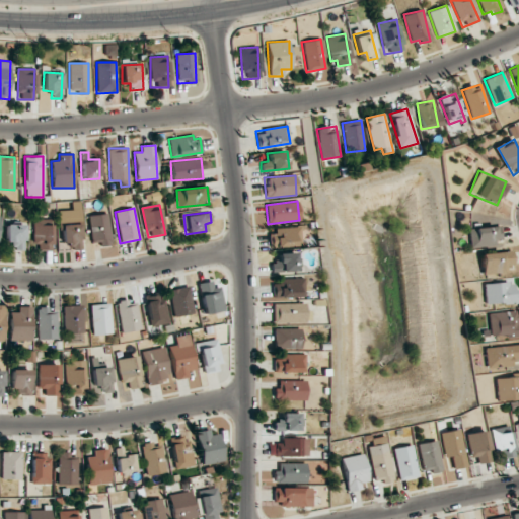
[(91,245),(110,244),(108,214),(88,215),(91,245)]
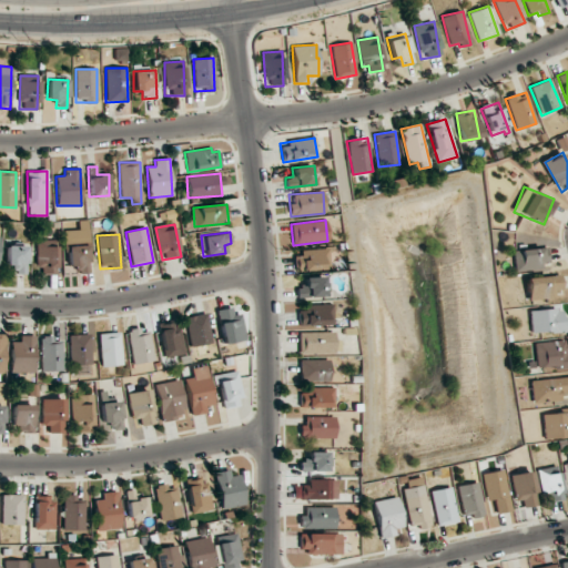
[(56,274),(57,239),(37,239),(37,274),(56,274)]
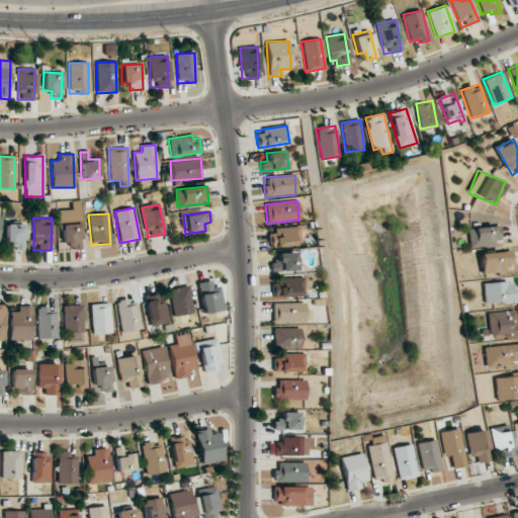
[(24,225),(6,224),(6,242),(13,242),(13,250),(24,250),(24,225)]
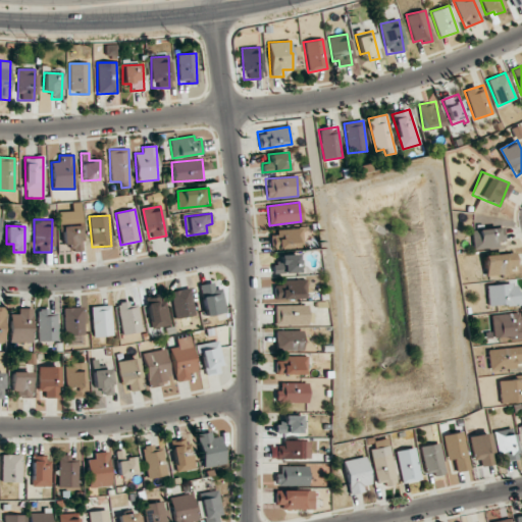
[(62,226),(63,251),(82,250),(81,225),(62,226)]
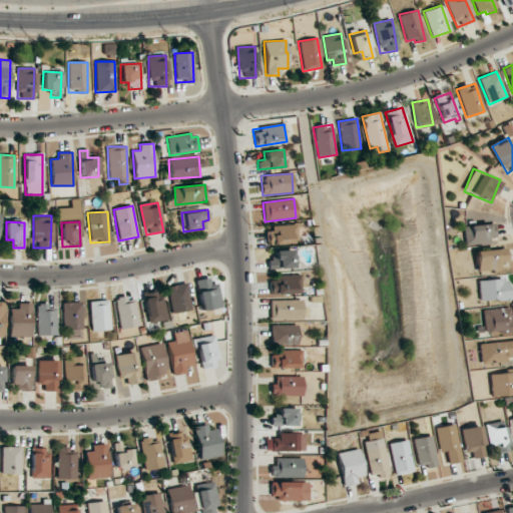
[(496,240),(494,222),(463,226),(465,243),(496,240)]
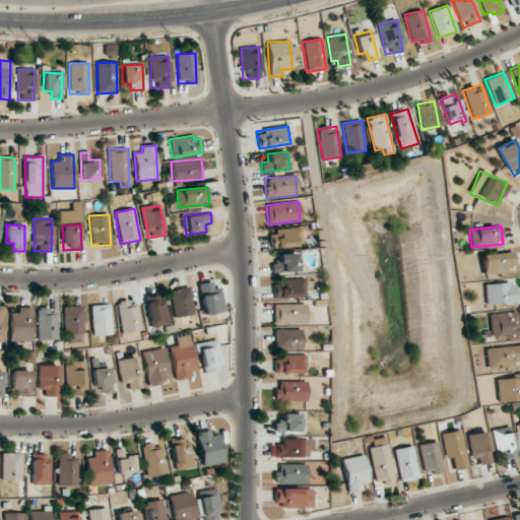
[(301,229),(271,230),(271,248),(301,247),(301,229)]
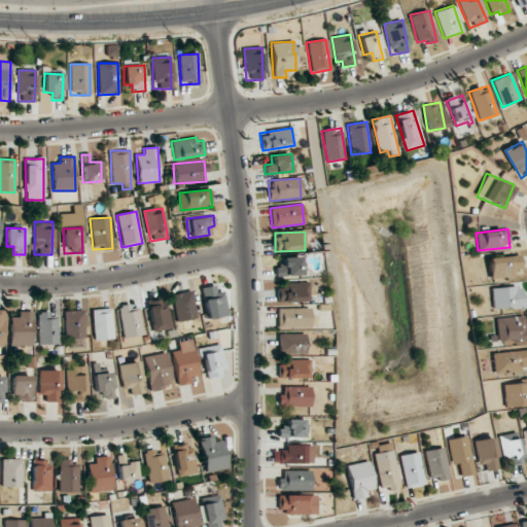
[(521,275),(520,256),(488,257),(489,276),(521,275)]
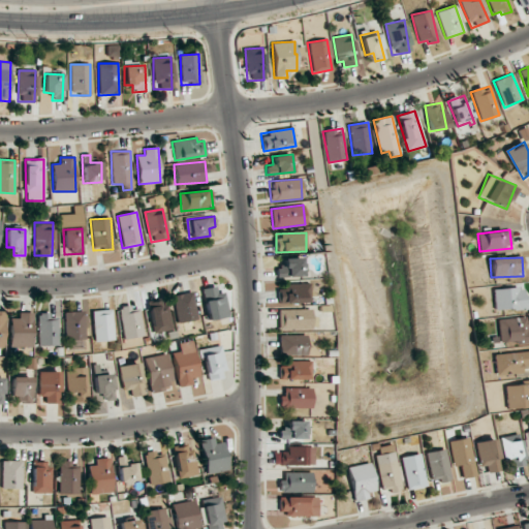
[(282,258),(283,266),(276,266),(277,277),(304,277),(304,258),(282,258)]
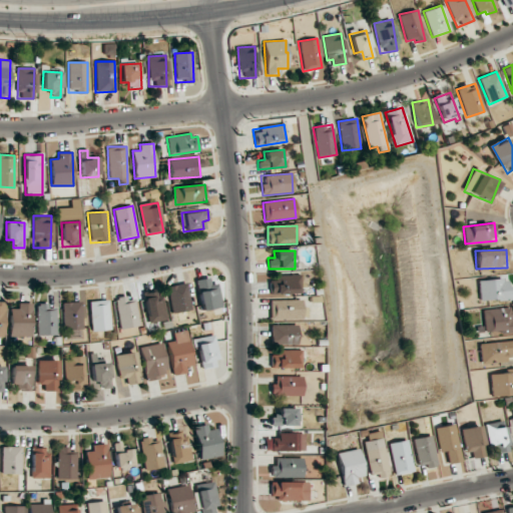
[(269,277),(270,295),(301,294),(300,276),(269,277)]
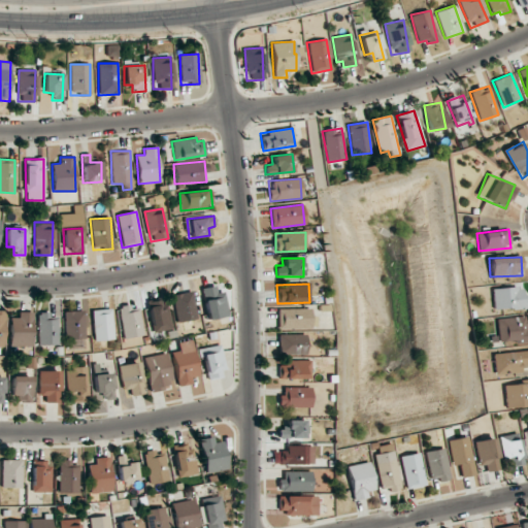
[(227,317),(224,292),(216,293),(216,286),(202,288),(206,320),(227,317)]
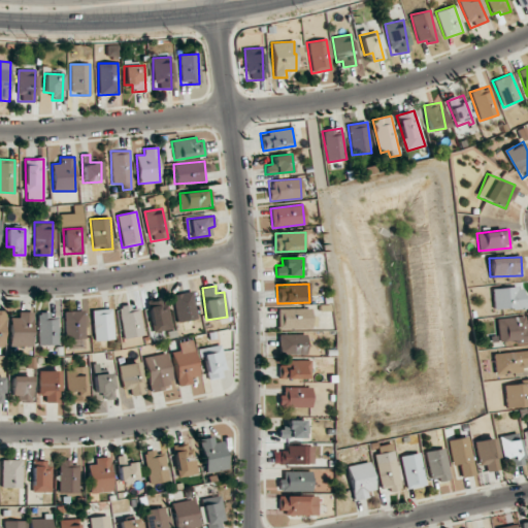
[(525,287),(492,289),(493,309),(526,307),(525,287)]
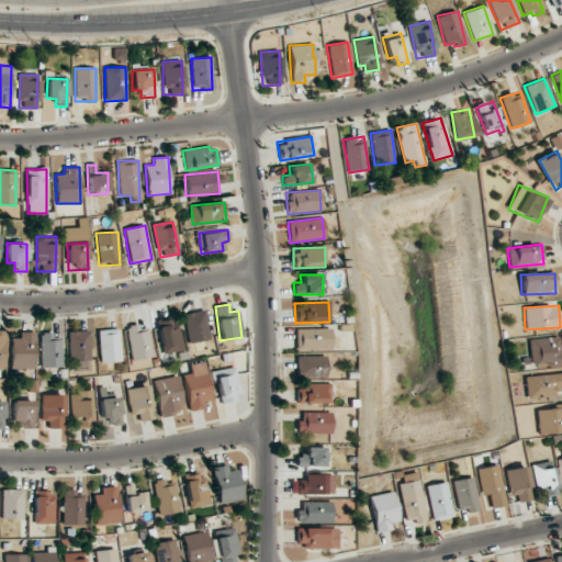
[(209,340),(205,312),(184,313),(188,343),(209,340)]
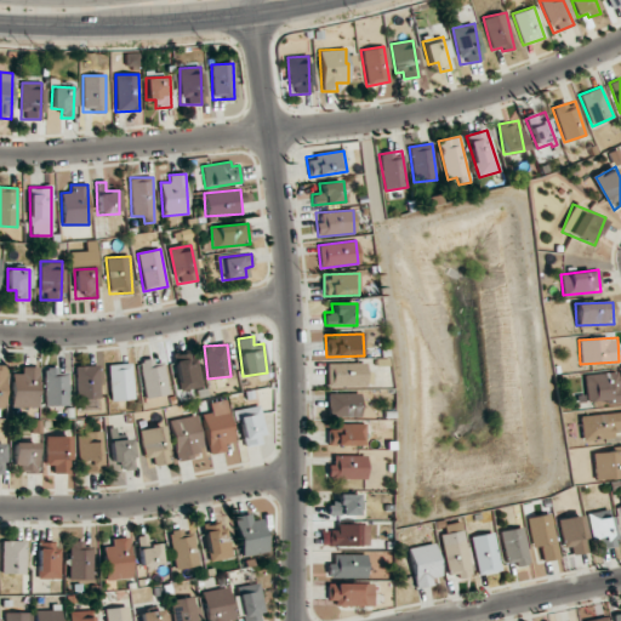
[(199,388),(195,352),(174,354),(177,391),(199,388)]
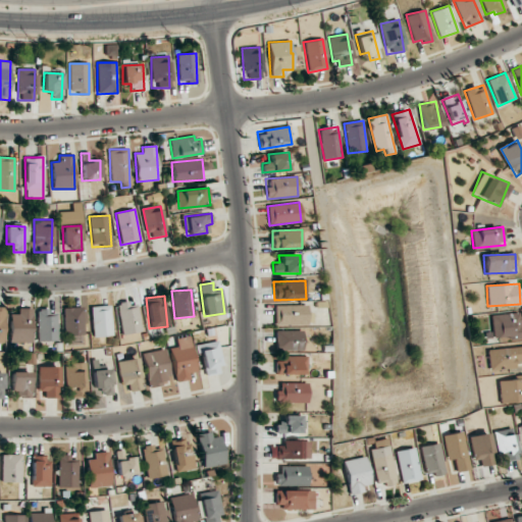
[(120,334),(141,332),(138,302),(117,304),(120,334)]
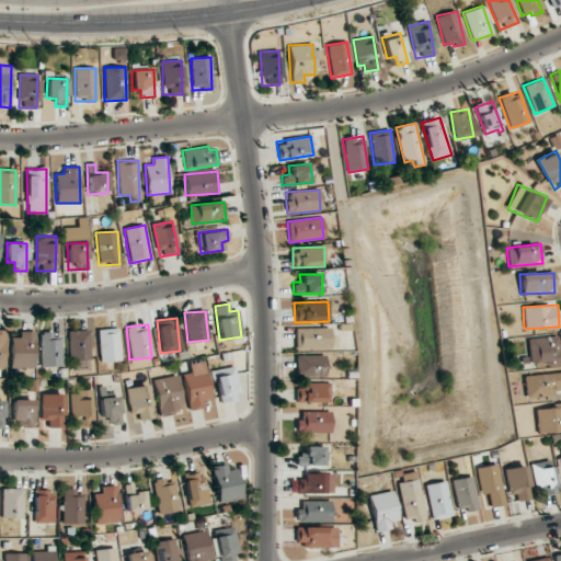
[(295,350),(335,348),(335,336),(330,336),(330,328),(295,329),(295,350)]
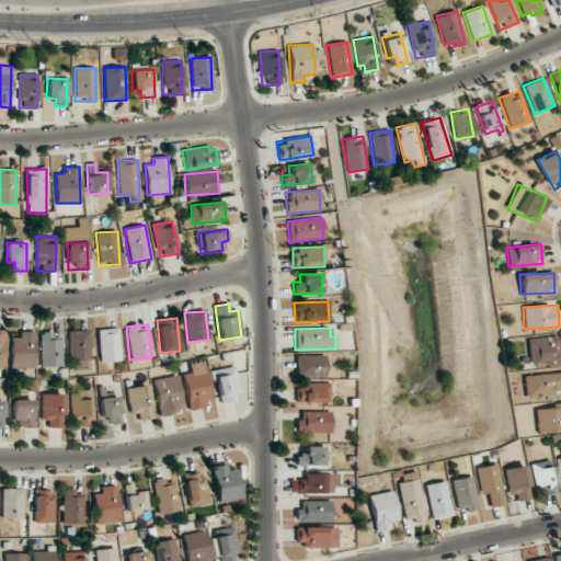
[(98,329),(99,362),(119,362),(118,329),(98,329)]
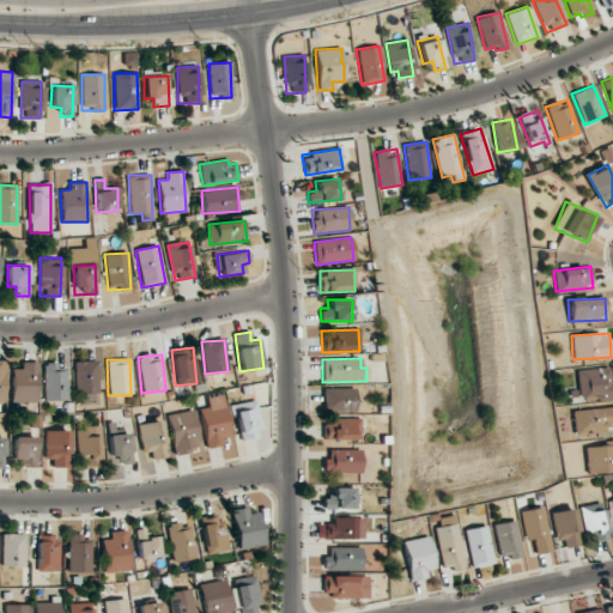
[(74,362),(76,394),(98,393),(97,360),(74,362)]
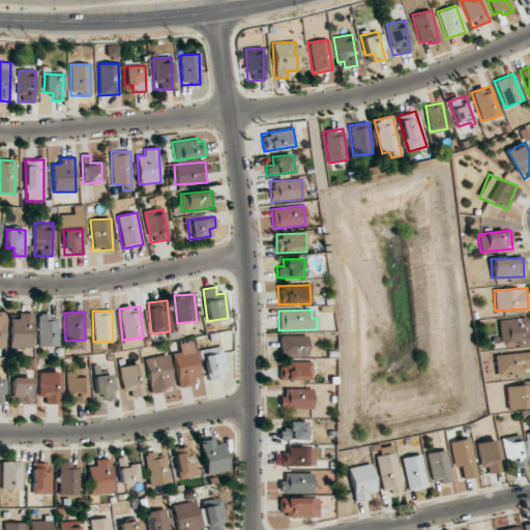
[(32,348),(32,314),(18,313),(18,319),(10,319),(9,348),(32,348)]
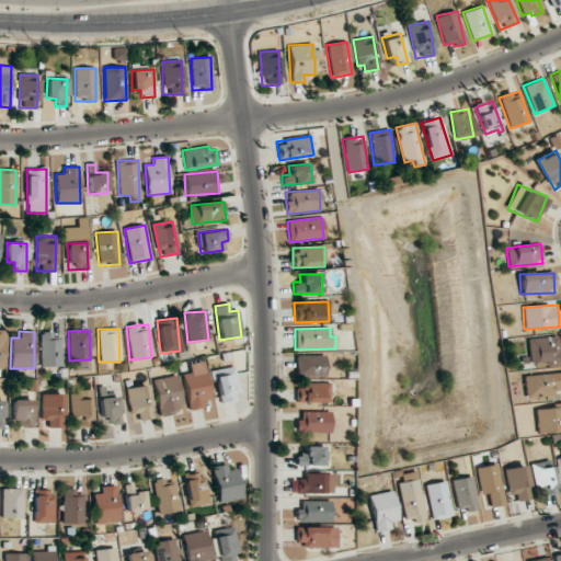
[(41,366),(61,366),(60,333),(39,333),(41,366)]
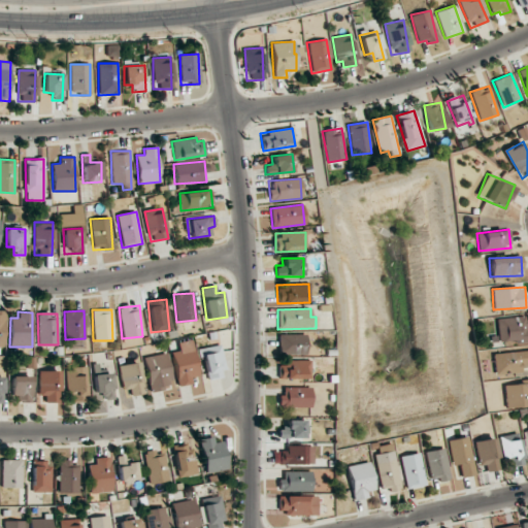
[(497,319),(498,343),(527,341),(527,326),(526,327),(525,317),(497,319)]
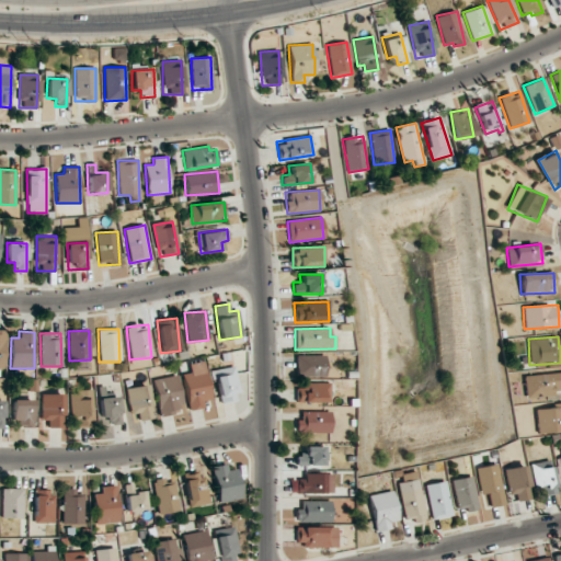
[(324,377),(324,355),(296,356),(296,377),(324,377)]
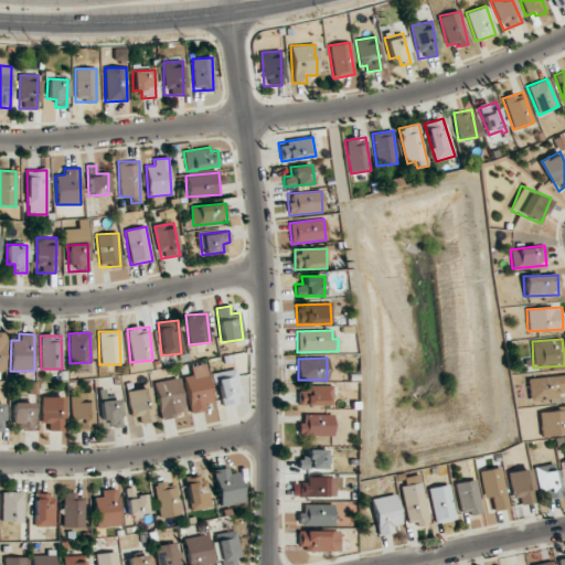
[(191,366),(192,375),(185,376),(190,413),(212,411),(208,364),(191,366)]
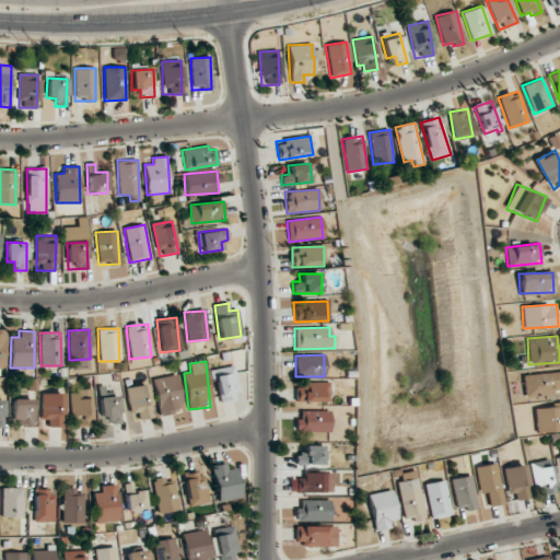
[(212,370),(219,403),(240,399),(232,365),(212,370)]
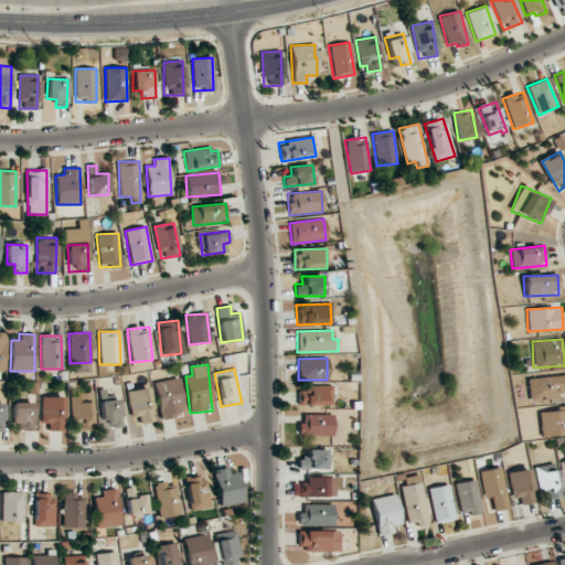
[(564,374),(528,379),(530,401),(557,398),(557,393),(564,391),(564,374)]
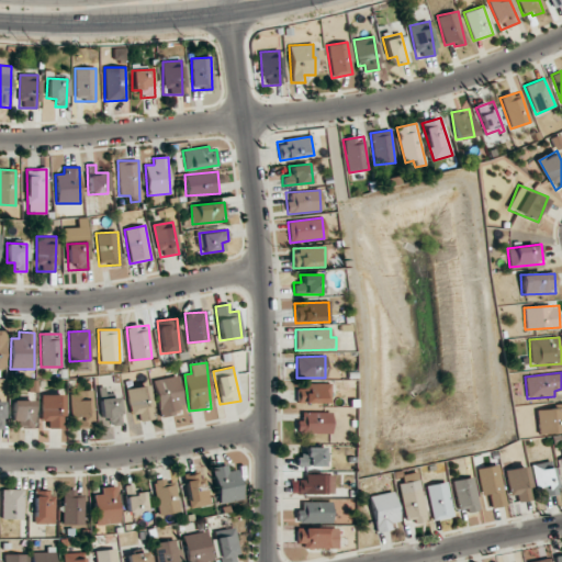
[(159,416),(184,412),(178,377),(153,381),(159,416)]
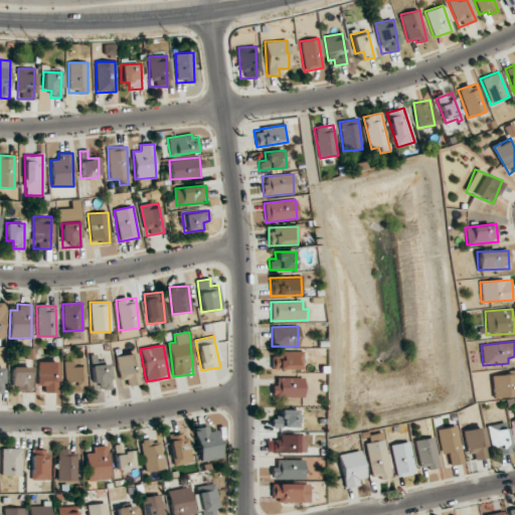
[(122,387),(140,384),(135,353),(116,356),(122,387)]
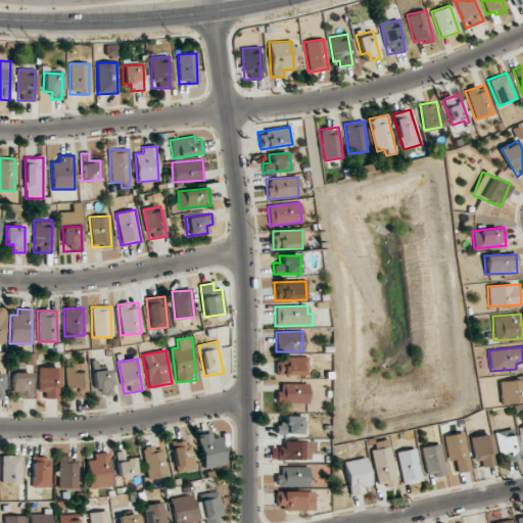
[(306,375),(306,359),(276,359),(276,376),(306,375)]
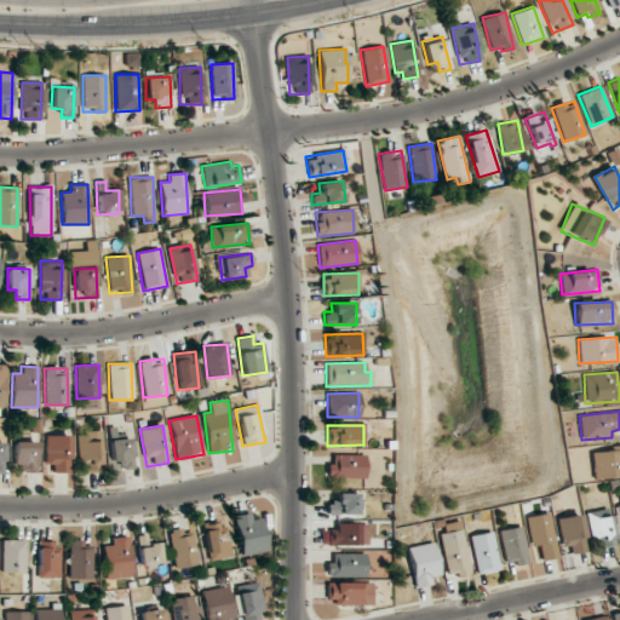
[(110,470),(133,469),(132,435),(116,435),(116,428),(109,428),(110,470)]
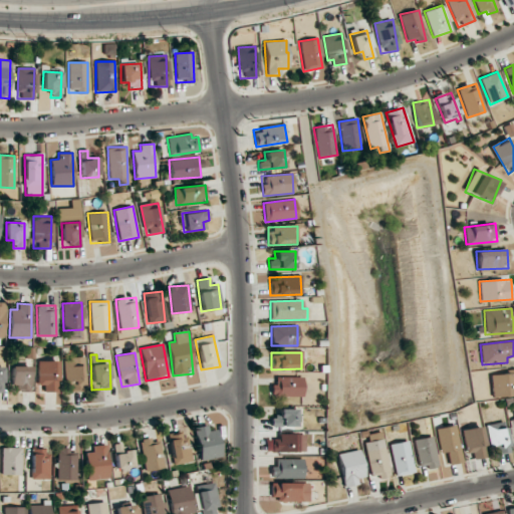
[(84,391),(83,357),(64,357),(65,391),(84,391)]
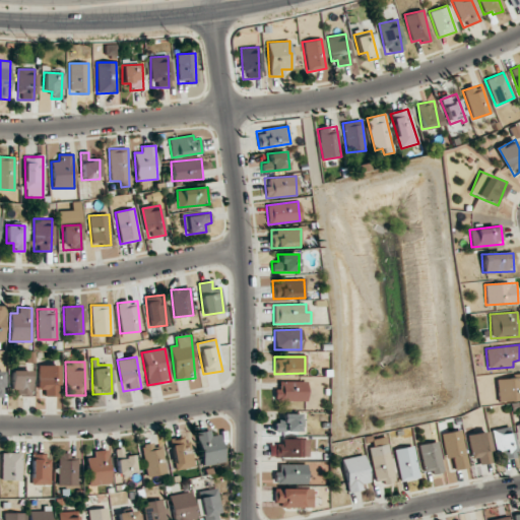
[(44,396),(59,396),(58,365),(38,366),(38,389),(44,389),(44,396)]
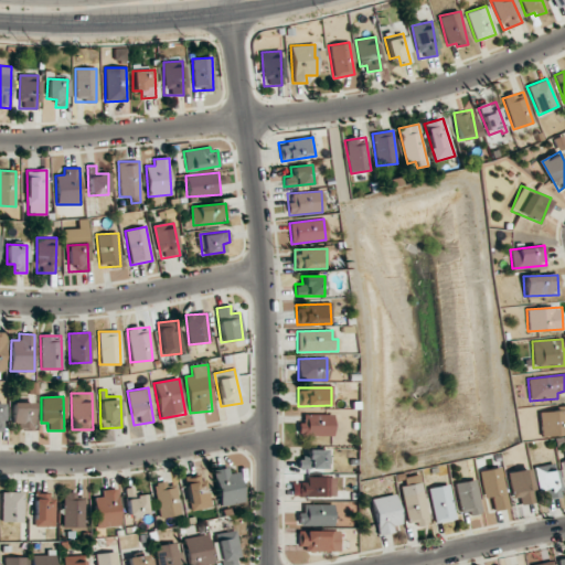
[(33,403),(12,403),(13,430),(33,430),(33,403)]
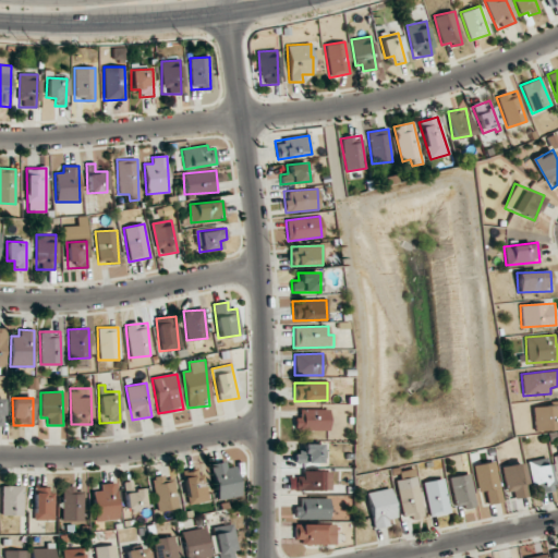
[(557,402),(532,405),(534,432),(557,428),(557,402)]
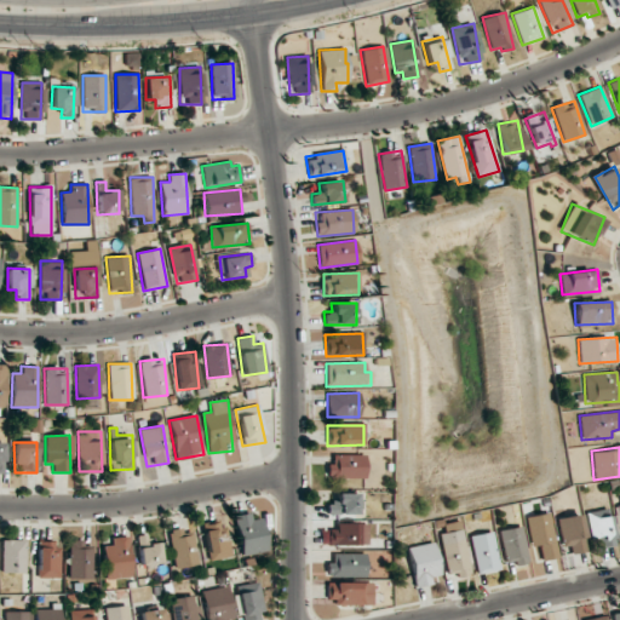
[(365,454),(332,455),(332,464),(326,464),(327,478),(365,477),(365,454)]
